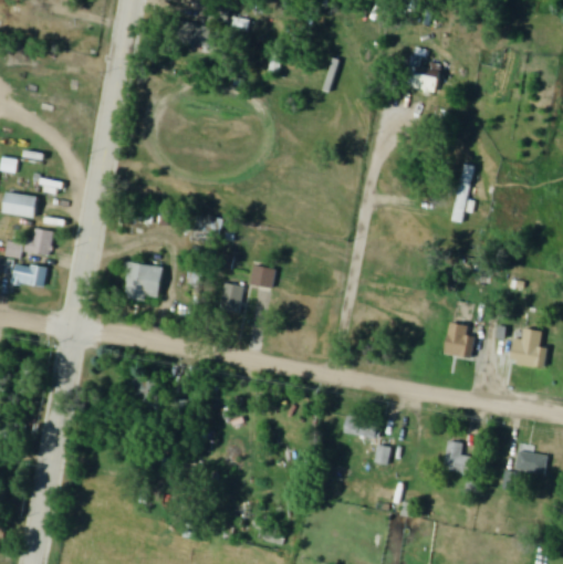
[(180,21),(176,47),(210,53),(215,28),(180,21)]
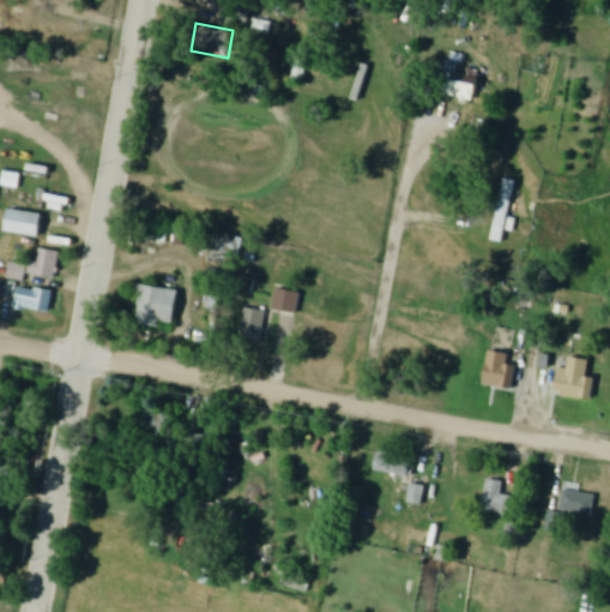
[(302,57),(290,57),(290,82),(302,82),(302,57)]
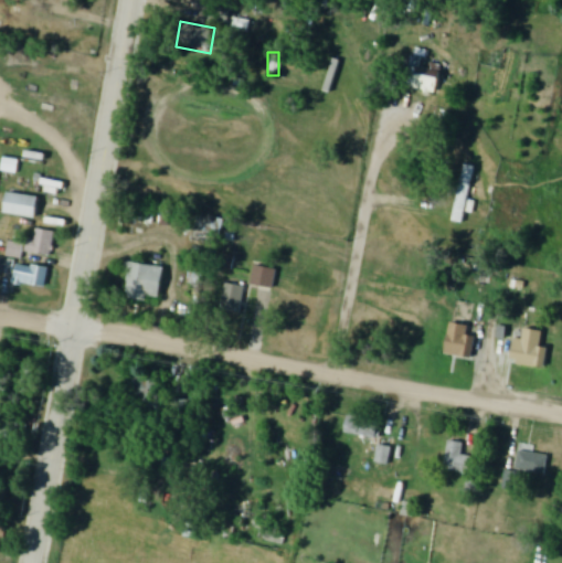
[(421,59),(414,56),(405,87),(434,96),(443,68),(420,61),(421,59)]
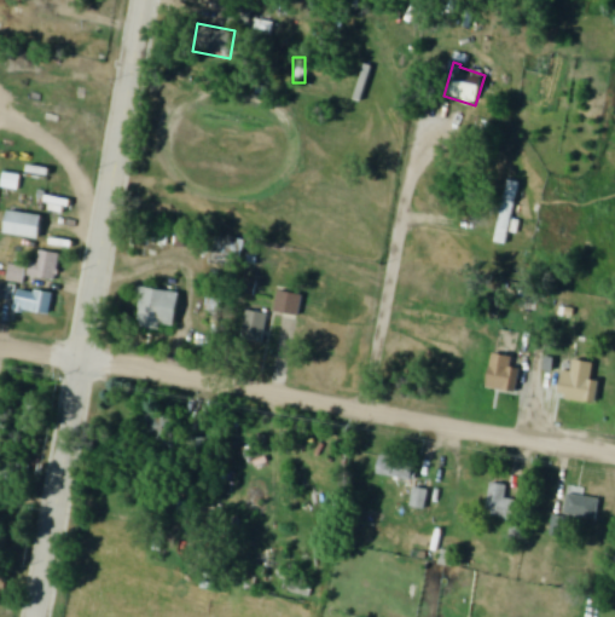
[(505,243),(516,182),(504,179),(493,241),(505,243)]
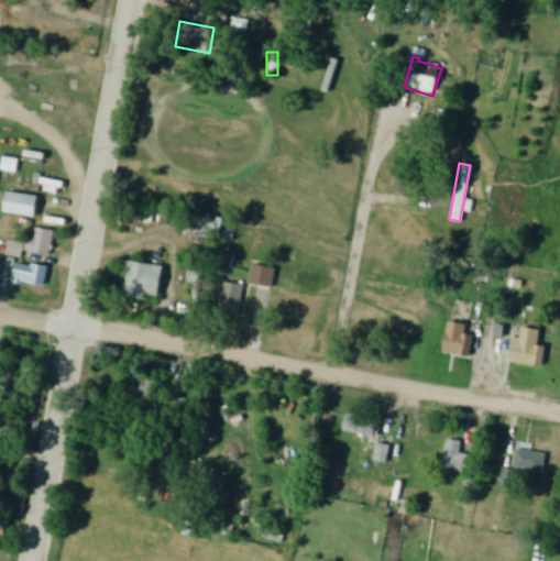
[(63,183),(41,176),(37,188),(59,194),(63,183)]
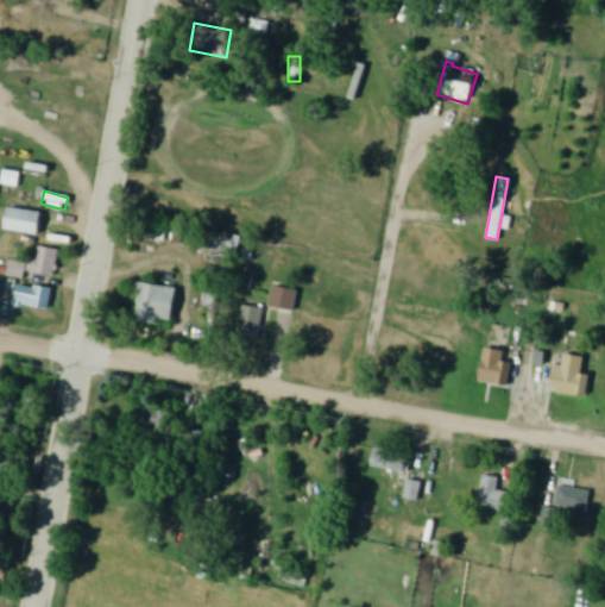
[(6,206),(1,227),(35,233),(38,212),(6,206)]
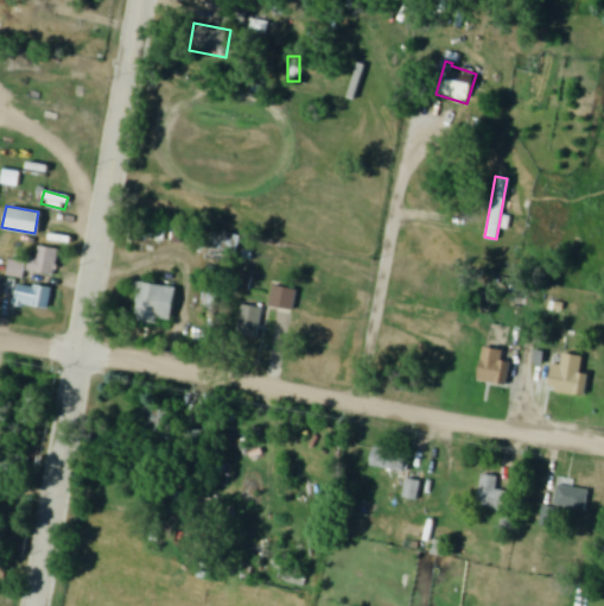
[(52,275),(56,248),(36,245),(35,257),(29,256),(26,271),(52,275)]
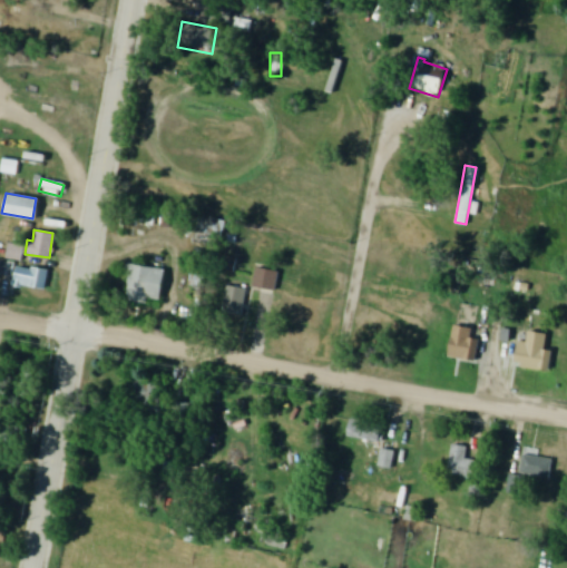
[(126,300),(162,302),(163,267),(127,265),(126,300)]
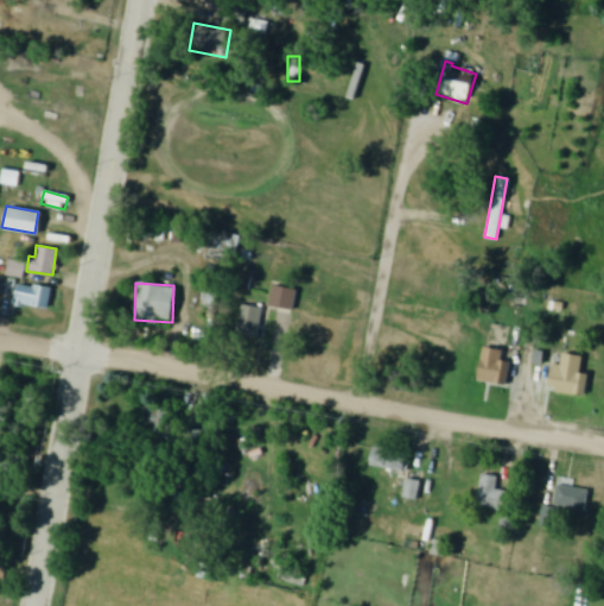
[(272,284),(268,304),(291,309),(294,289),(272,284)]
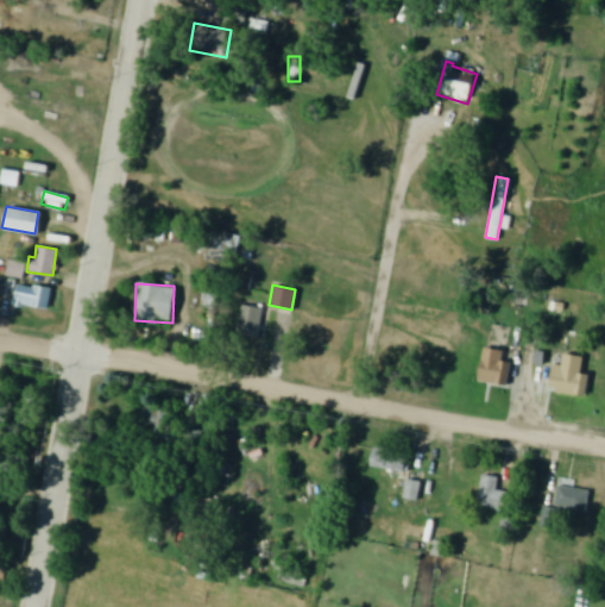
[(49,307),(49,286),(16,286),(16,307),(49,307)]
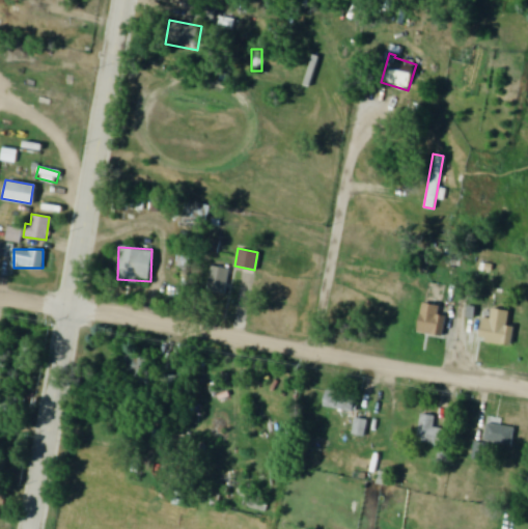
[(205,291),(226,294),(228,267),(209,265),(205,291)]
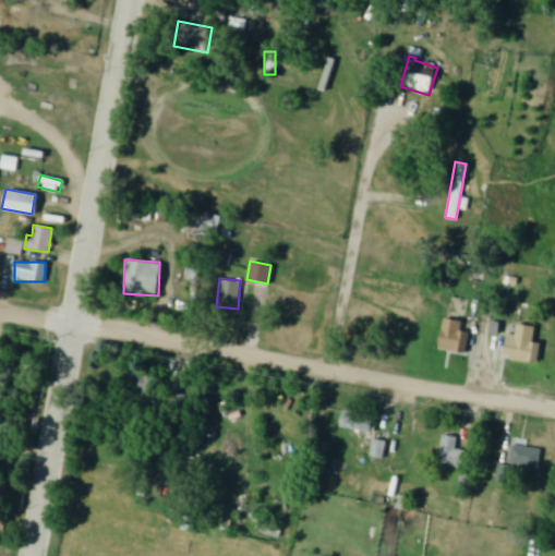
[(461,330),(462,321),(443,317),(438,351),(463,354),(467,331),(461,330)]
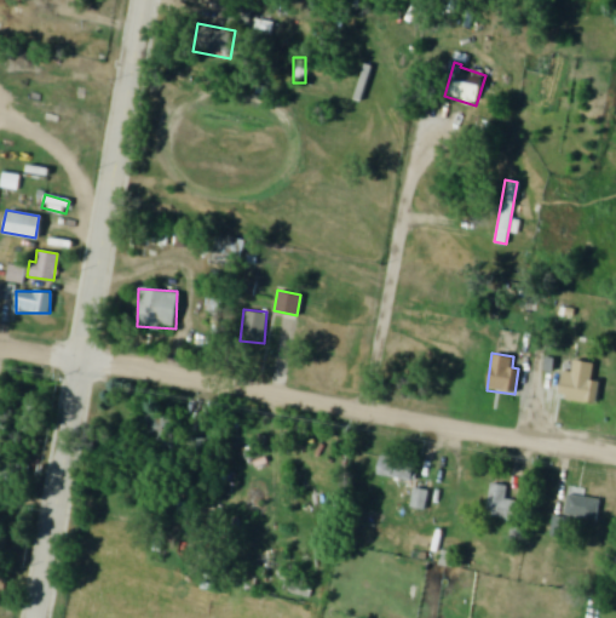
[(562,371),(560,400),(597,402),(598,381),(592,381),(593,361),(573,361),(573,372),(562,371)]
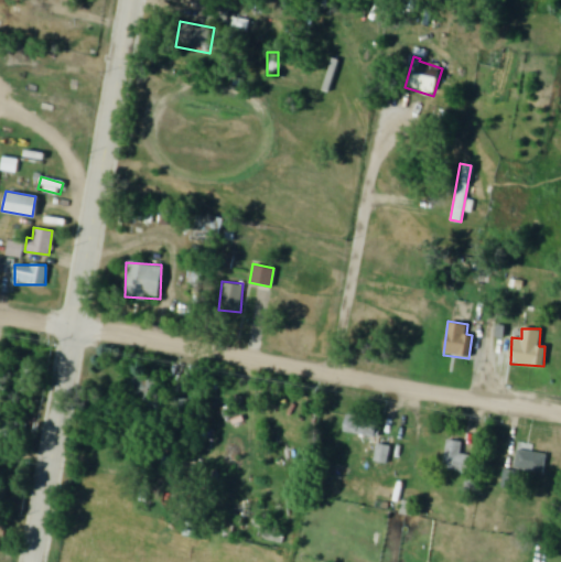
[(160,379),(129,373),(123,401),(166,409),(165,413),(183,417),(186,399),(169,396),(168,403),(155,401),(160,379)]
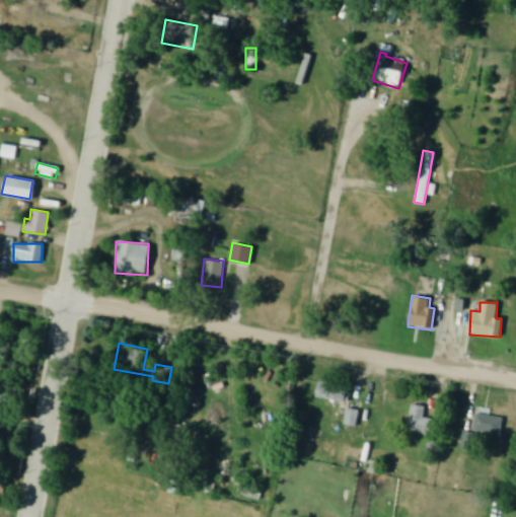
[(348,386),(317,382),(315,398),(346,403),(348,386)]
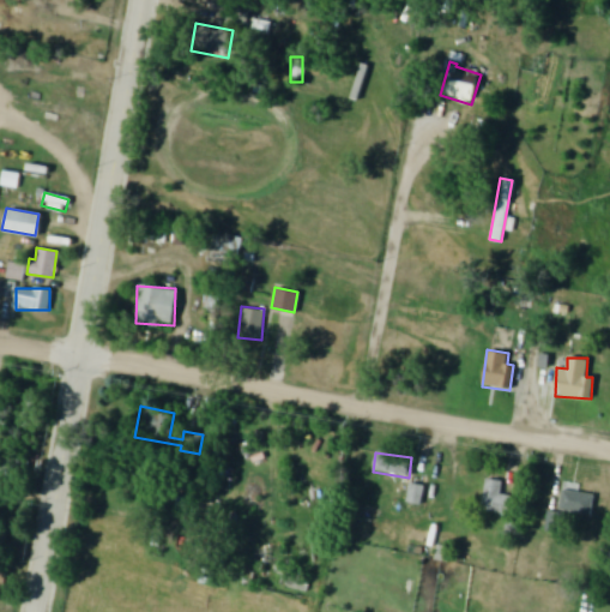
[(511,497),(500,495),(502,481),(485,479),(479,511),(507,516),(511,497)]
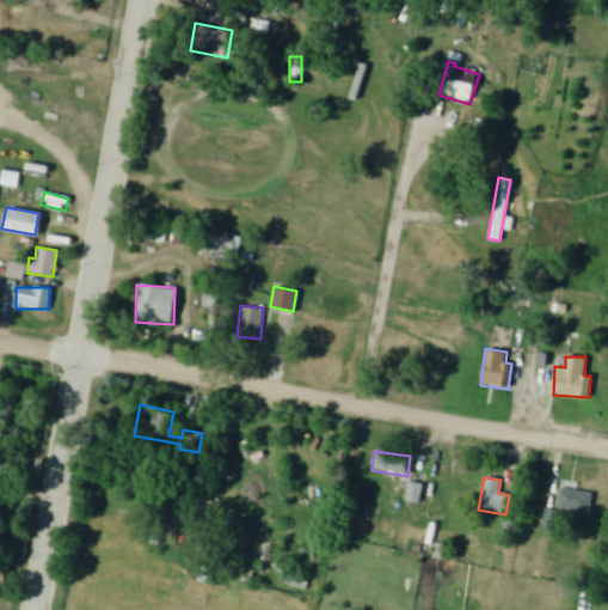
[(407,482),(404,500),(417,502),(422,485),(407,482)]
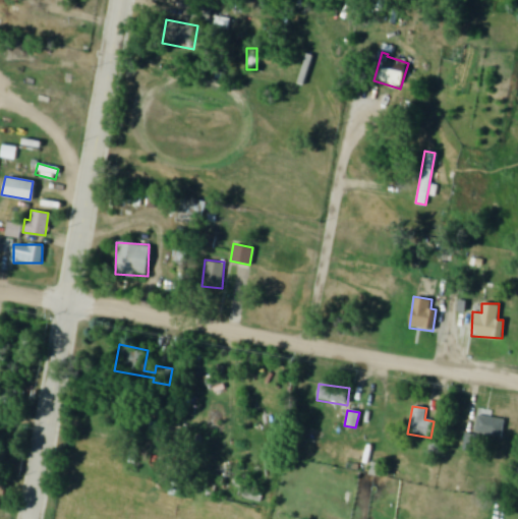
[(476,414),(473,430),(500,436),(503,419),(476,414)]
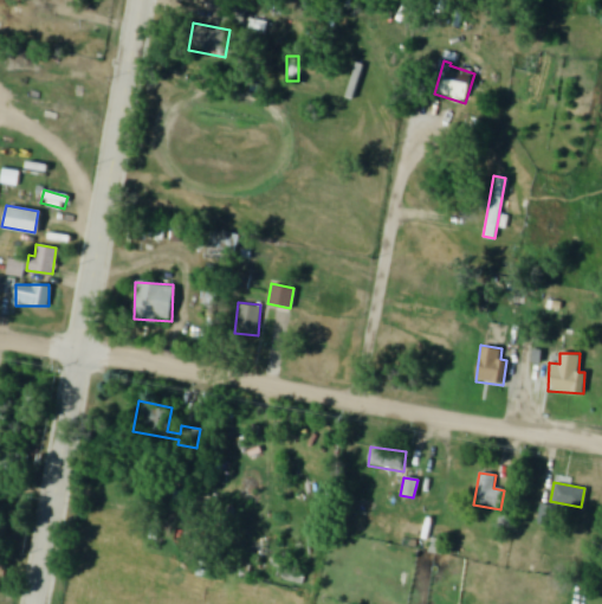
[(538,505),(536,521),(544,522),(548,506),(538,505)]
